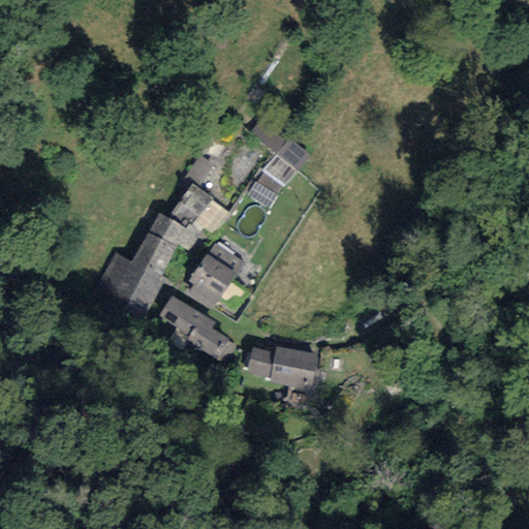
[(284,142),(260,122),(250,133),(274,154),(284,142)]
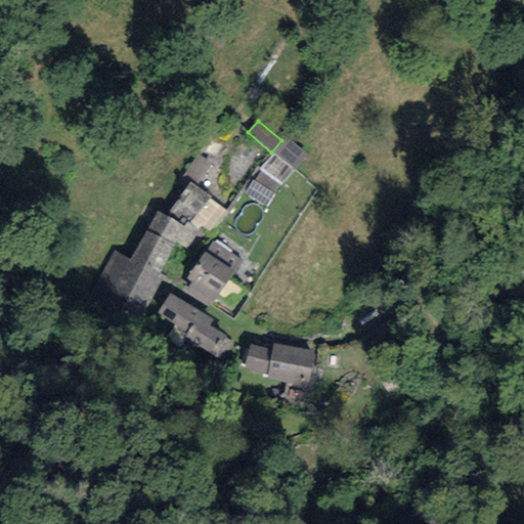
[(286,138),(259,169),(262,172),(280,186),(307,156),(286,138)]
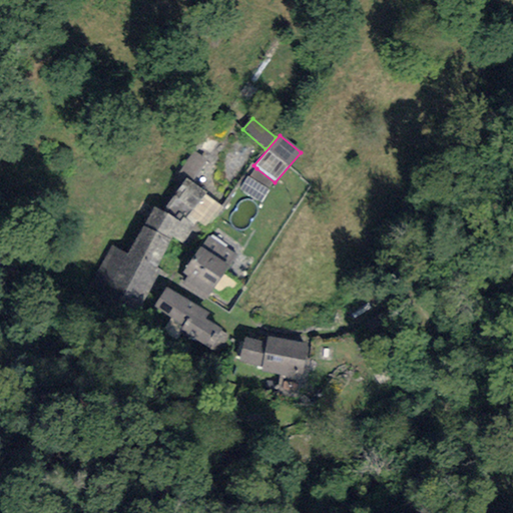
[(275,182),(257,168),(249,177),(268,190),(275,182)]
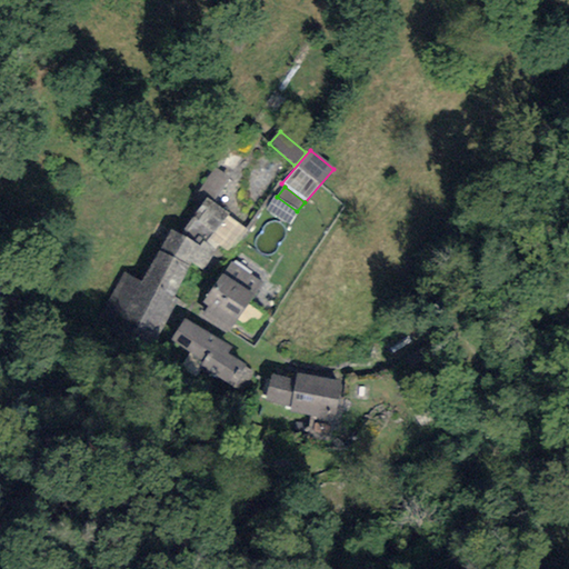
[(288,225),(297,211),(277,197),(275,195),(266,209),(288,225)]
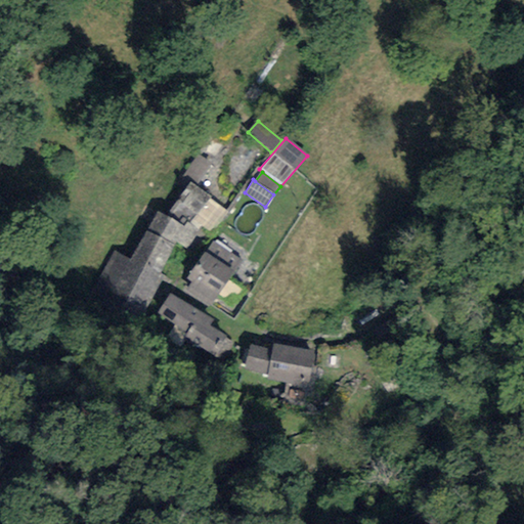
[(157,212),(147,231),(173,246),(175,243),(185,249),(202,226),(209,232),(228,214),(210,199),(211,198),(190,182),(166,216),(157,212)]
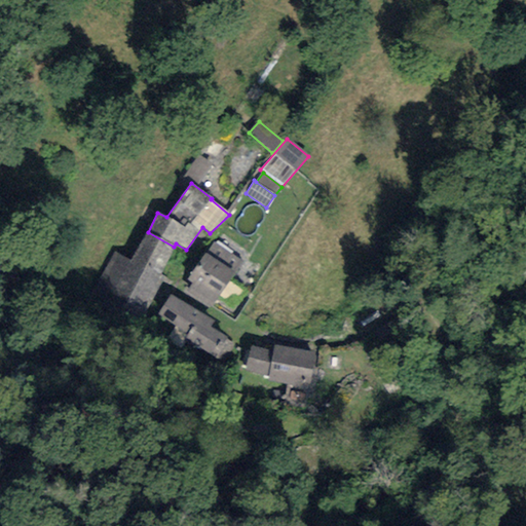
[(158,274),(174,247),(148,232),(130,264),(115,255),(100,283),(154,313),(172,282),(158,274)]
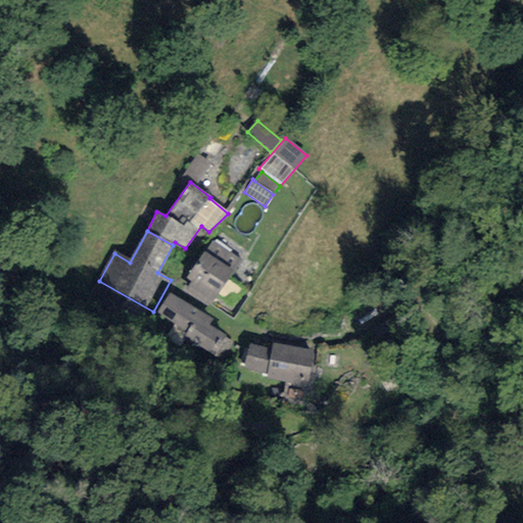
[(240,262),(211,241),(186,279),(191,282),(186,290),(209,306),(240,262)]
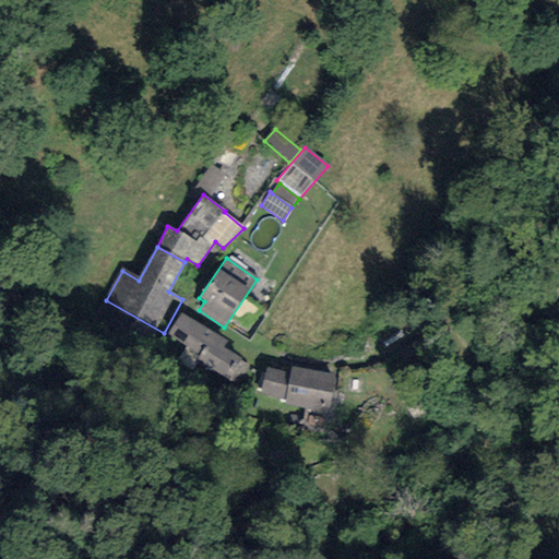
[(180,314),(168,334),(202,355),(200,359),(227,377),(239,359),(222,348),(225,343),(180,314)]
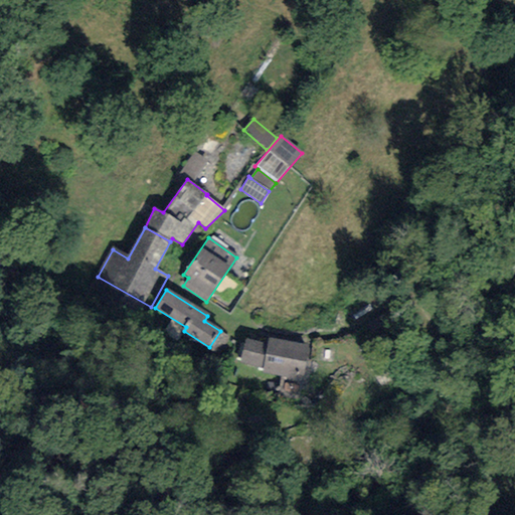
[(308,346),(269,338),(268,344),(263,368),(262,373),(300,381),(308,346)]
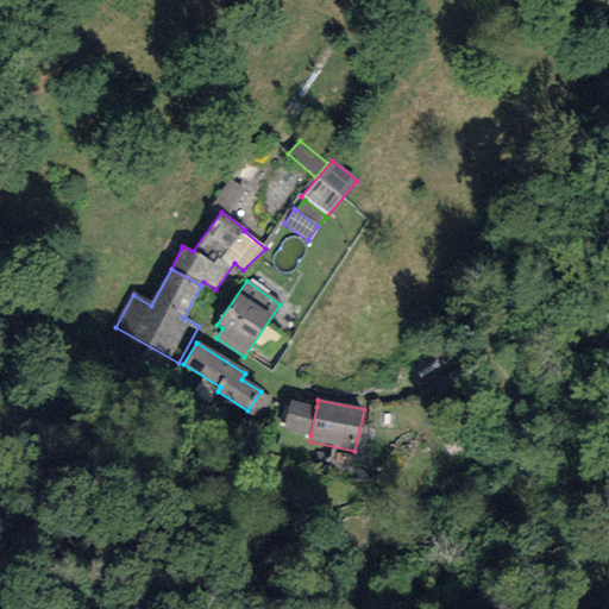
[(311,435),(316,407),(292,401),(284,428),(311,435)]
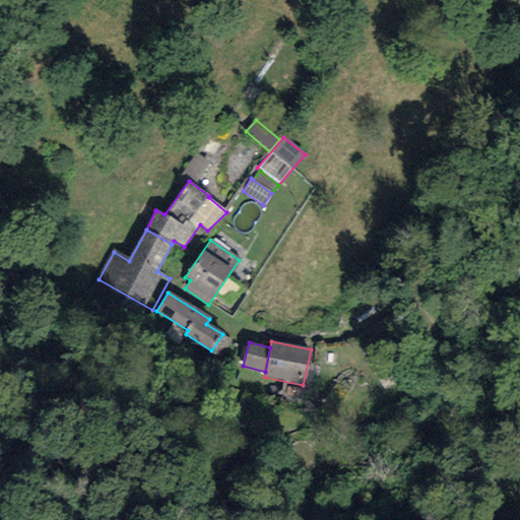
All buildings are outlined.
